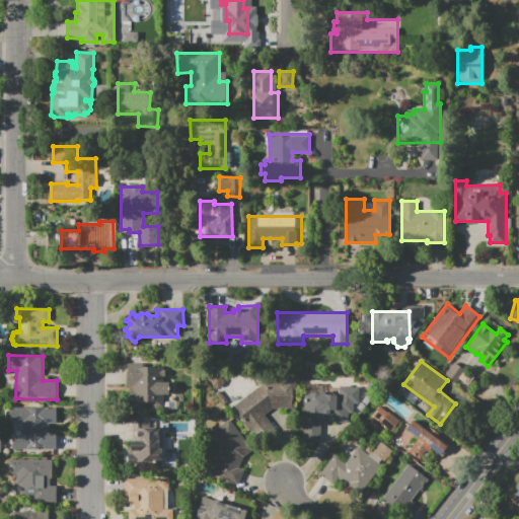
[(133,410),(133,368),(143,368),(143,367),(163,367),(163,370),(165,370),(165,377),(163,377),(163,382),(168,382),(169,395),(163,395),(163,410),(151,410),(151,402),(144,402),(144,410),(133,410)]
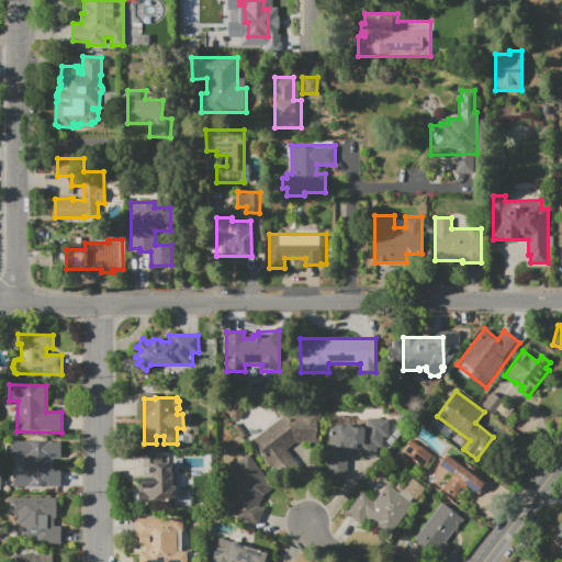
[(294,442),(287,449),(299,464),(280,479),(251,441),(290,412),(321,413),(319,444),(294,442)]
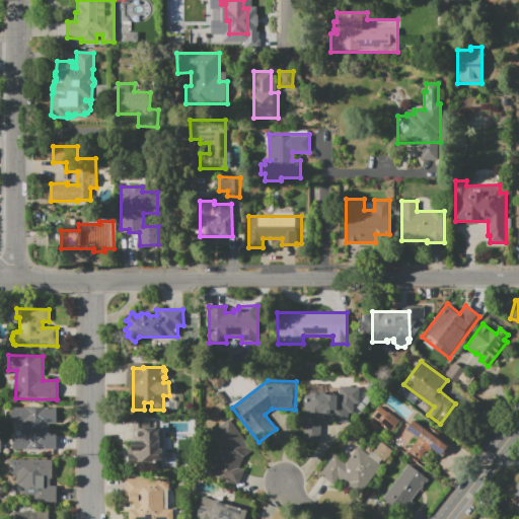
[(302,441),(304,391),(326,392),(326,393),(339,394),(340,386),(360,387),(359,403),(354,403),(354,414),(349,414),(348,423),(321,422),(320,441),(302,441)]
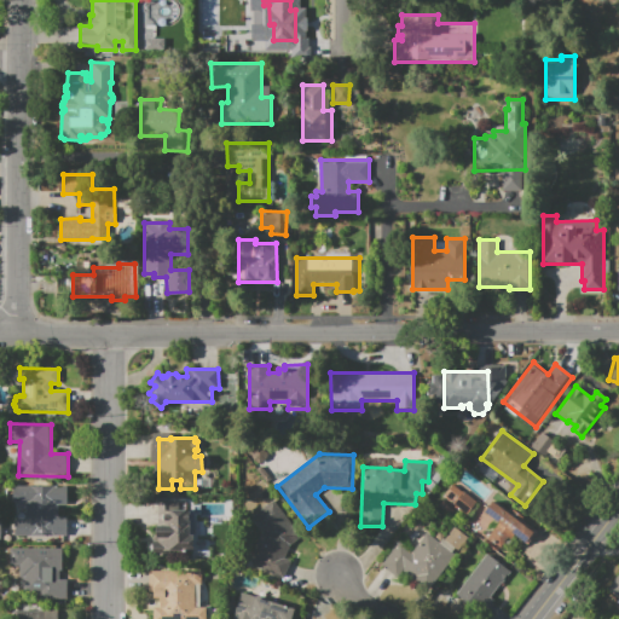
[(453,484),(478,502),(467,516),(458,509),(452,516),(438,504),(453,484)]
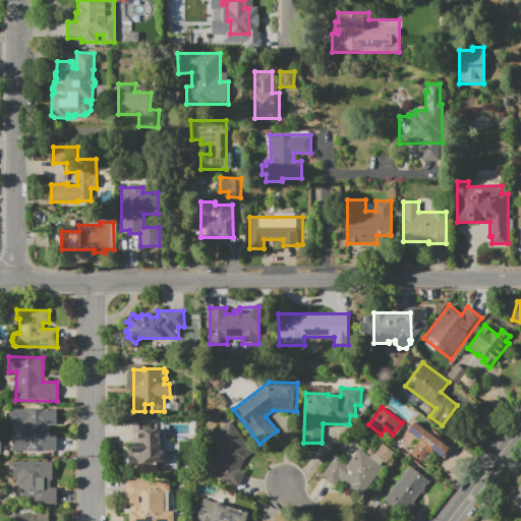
[(12,452),(13,438),(22,438),(22,422),(10,422),(11,408),(57,409),(57,425),(50,425),(50,433),(57,435),(56,452),(12,452)]
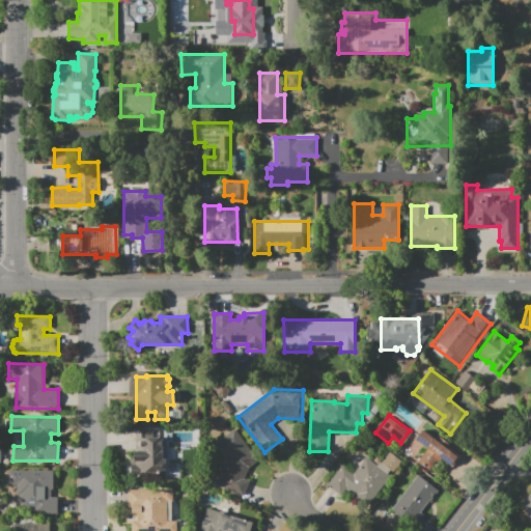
[(215,483),(217,478),(215,477),(225,456),(216,445),(236,429),(258,459),(249,467),(244,479),(250,481),(244,497),(215,483)]
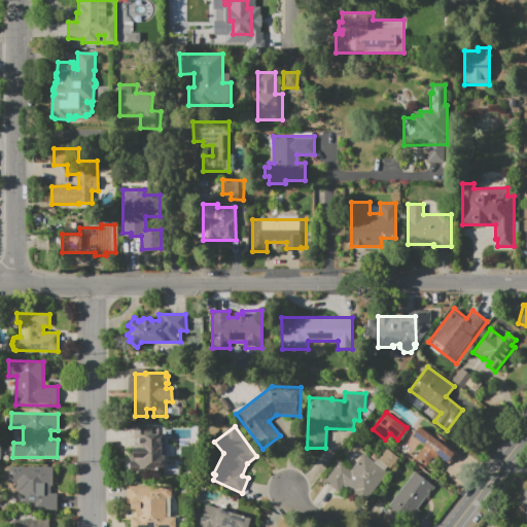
[(413,435),(420,426),(433,436),(435,433),(447,442),(445,445),(458,455),(451,464),(438,455),(428,468),(415,458),(424,445),(413,435)]
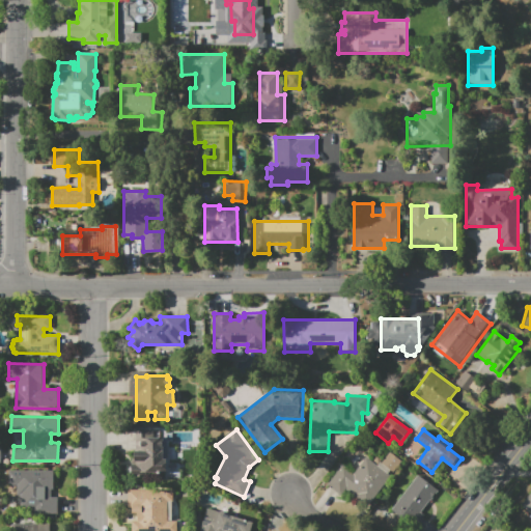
[(132,477),(132,458),(134,458),(134,431),(142,431),(142,430),(155,430),(155,437),(157,437),(157,438),(163,438),(163,458),(166,458),(166,473),(146,473),(146,476),(132,477)]
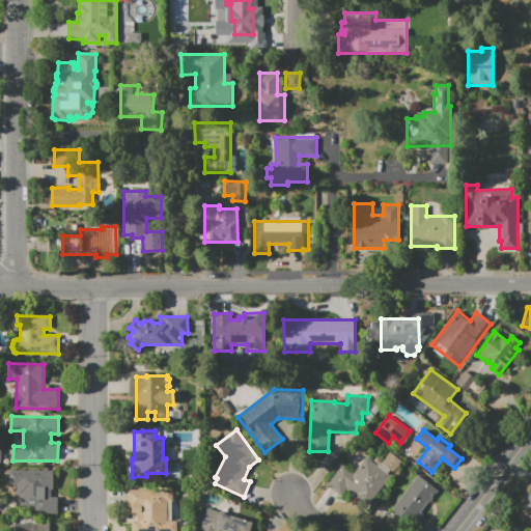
[(328,484),(342,466),(353,473),(365,456),(372,462),(376,456),(382,460),(381,462),(382,463),(390,451),(402,460),(393,473),(391,471),(388,474),(391,476),(367,506),(348,492),(344,497),(328,484)]
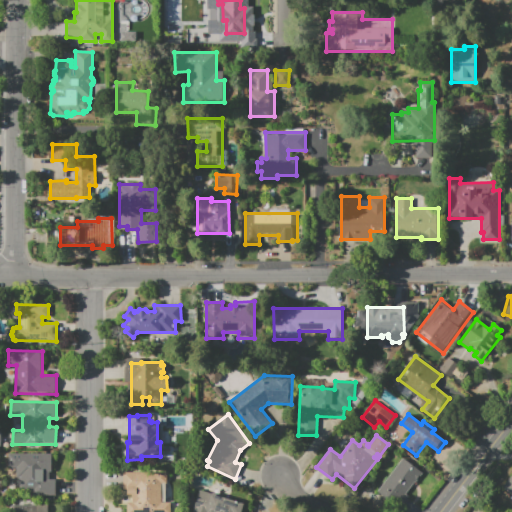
[(9,453),(51,454),(51,472),(50,472),(50,479),(55,479),(55,495),(22,495),(22,489),(17,489),(17,468),(9,468),(9,453)]
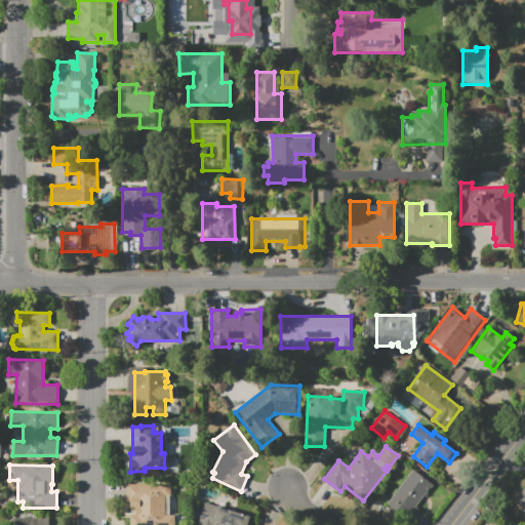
[(387,505),(413,470),(434,485),(417,507),(419,509),(409,522),(387,505)]
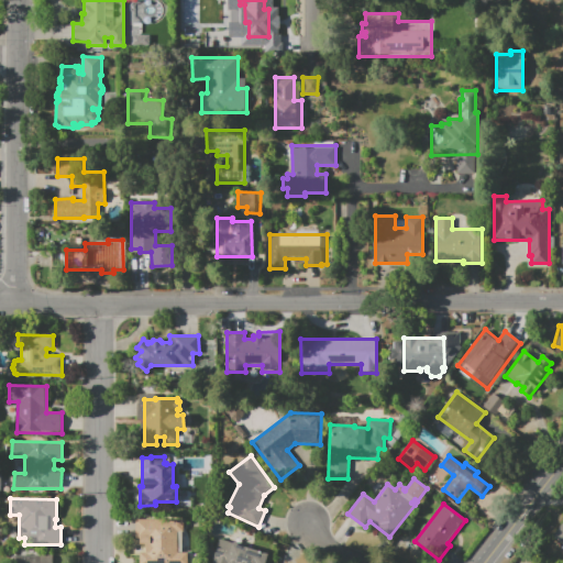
[(140,562),(140,555),(129,555),(129,538),(135,538),(135,520),(184,519),(184,532),(183,532),(183,552),(188,552),(188,562),(140,562)]
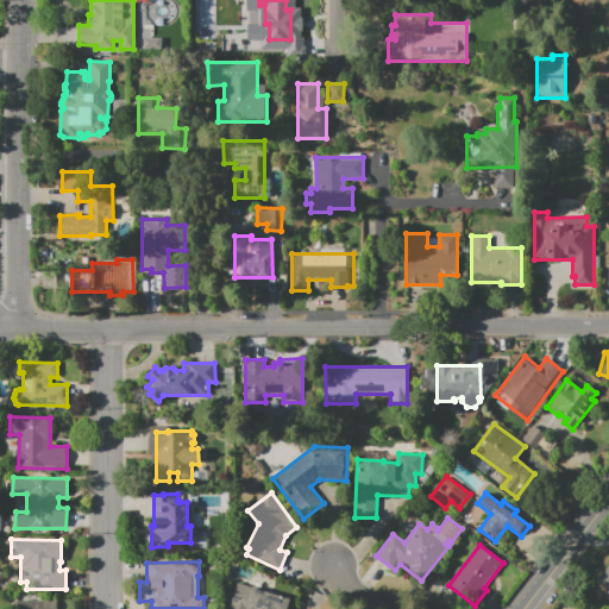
[(608,588),(597,579),(608,563),(608,588)]
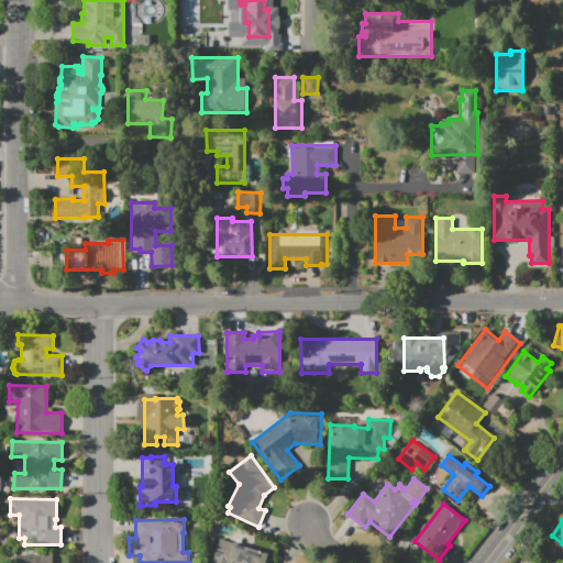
[(211,562),(220,539),(268,554),(265,562),(211,562)]
